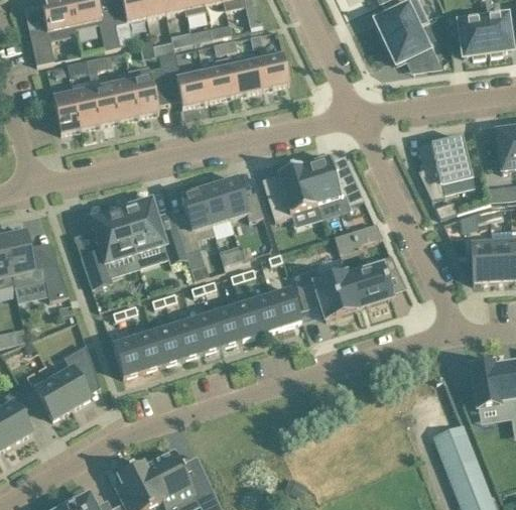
[(77,35),(68,0),(58,0),(40,4),(45,26),(28,29),(36,65),(54,61),(49,41),(77,35)]
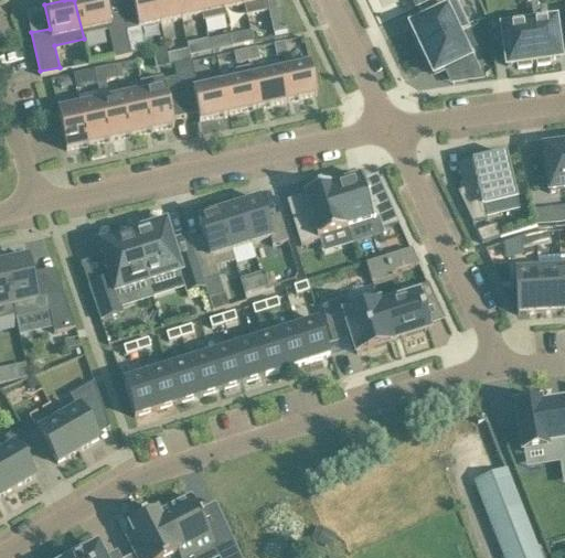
[(74,0),(84,39),(83,32),(108,27),(115,55),(131,51),(126,28),(123,13),(121,14),(109,17),(106,0),(74,0)]
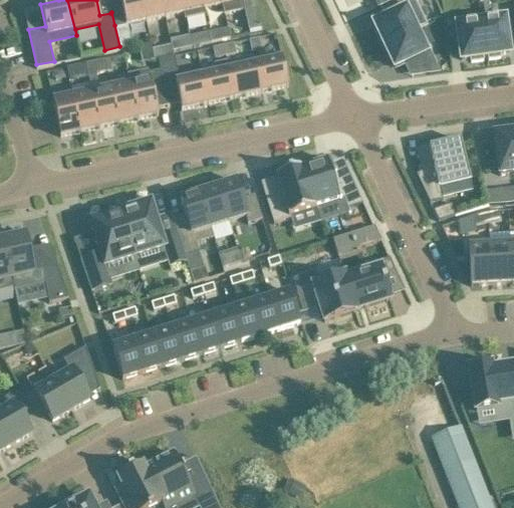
[(108,1),(110,13),(111,12),(114,25),(146,18),(141,0),(112,0),(108,1)]
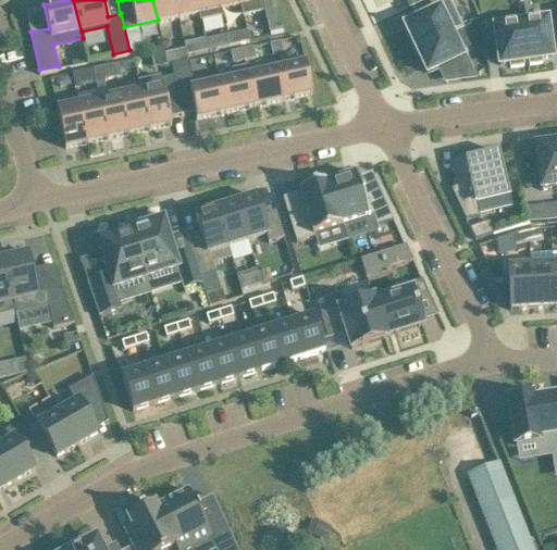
[(178,14),(175,0),(152,0),(158,20),(178,14)]
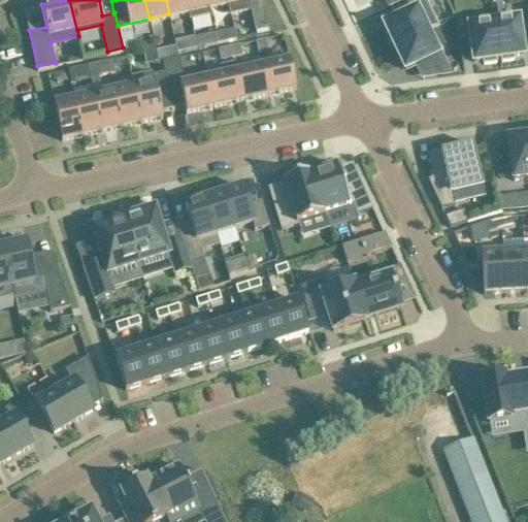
[(166,0),(169,13),(189,9),(187,0),(166,0)]
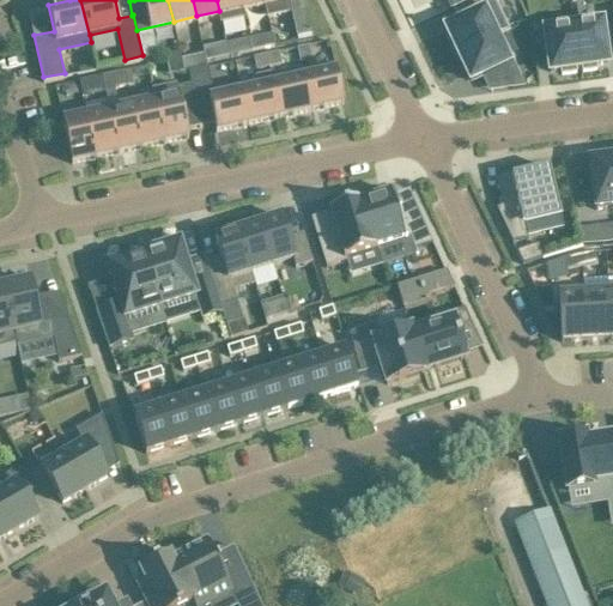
[(244,13),(243,6),(242,0),(217,0),(219,11),(222,18),(244,13)]
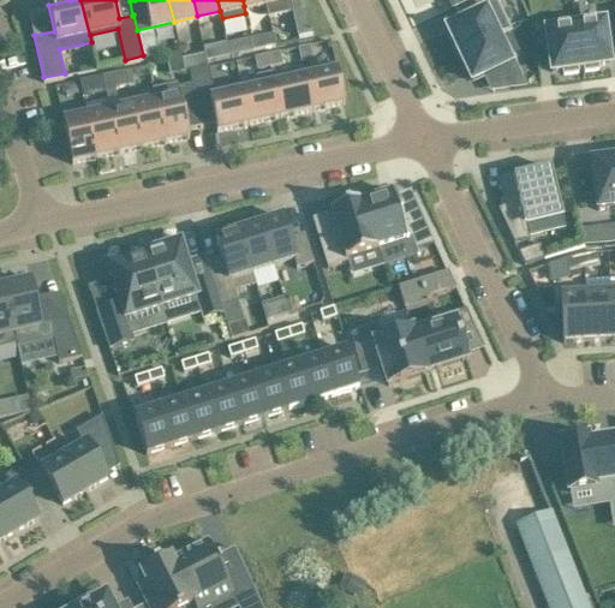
[(306,4),(305,0),(267,0),(267,1),(269,12),(293,7),(306,4)]
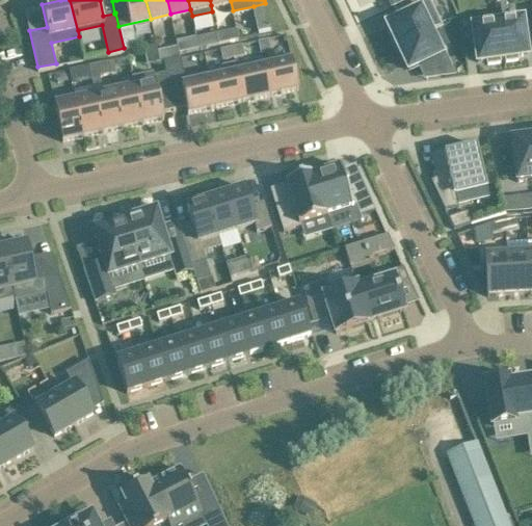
[(387,21),(398,44),(429,28),(430,29),(441,24),(429,0),(402,0),(394,4),(399,15),(387,21)]
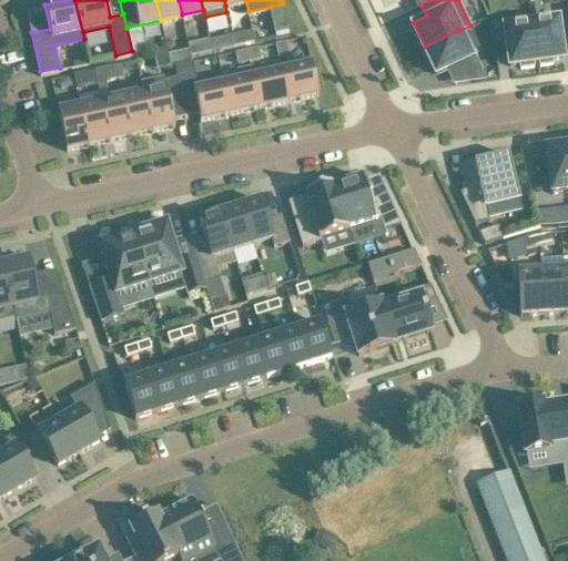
[(536,59),(539,58),(540,62),(554,60),(554,57),(563,54),(557,17),(531,21),(536,59)]
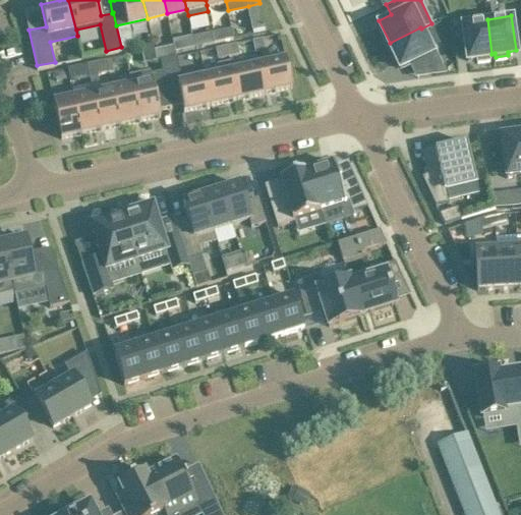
[(476,56),(477,60),(489,58),(489,54),(491,54),(487,19),(463,22),(468,57),(476,56)]
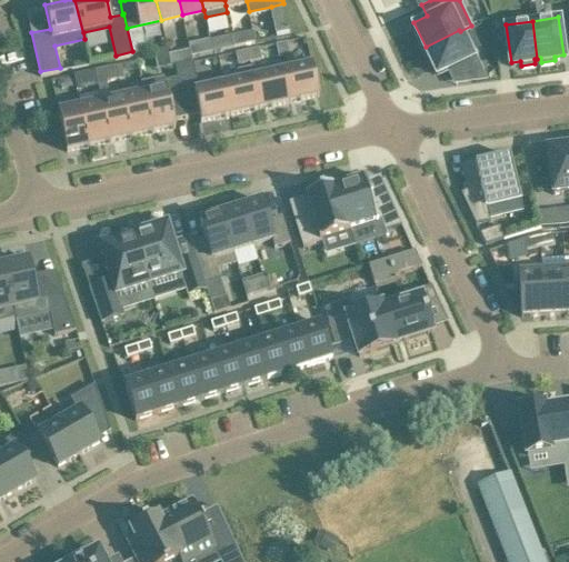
[(233,42),(255,38),(252,27),(231,31),(233,42)]
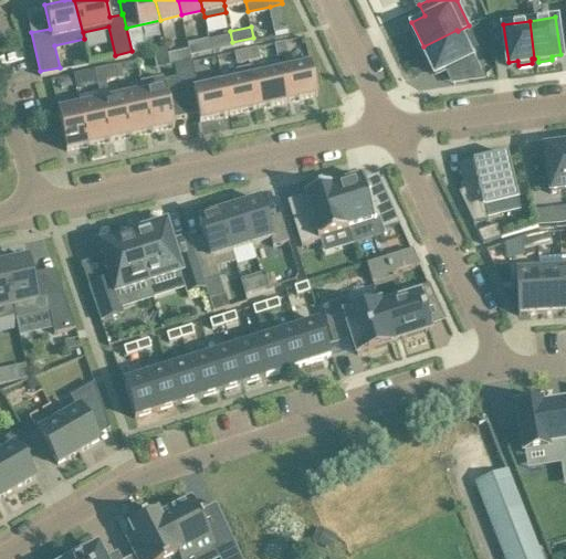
[(422,46),(433,71),(468,54),(457,30),(422,46)]
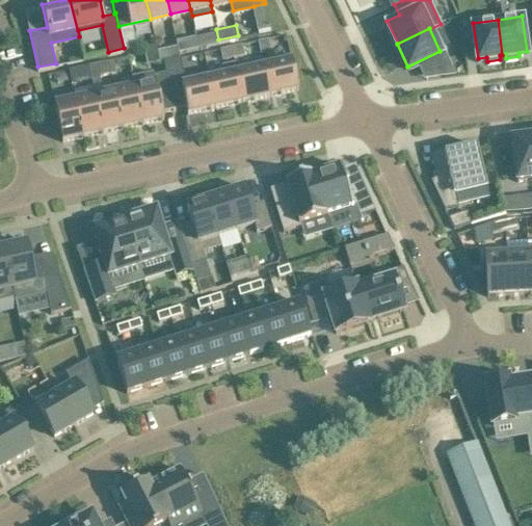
[(204,32),(206,43),(218,40),(216,29),(204,32)]
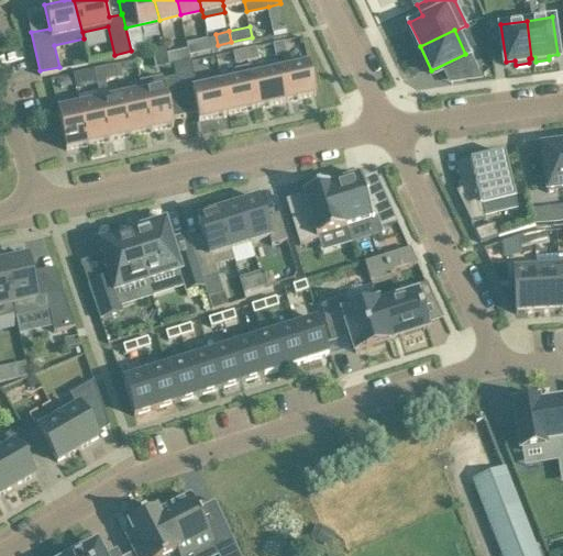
[(188,52),(210,47),(207,35),(186,40),(187,45),(188,52)]
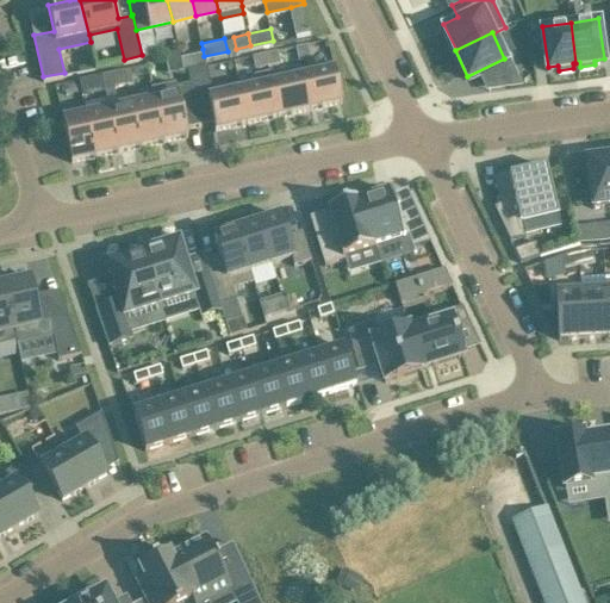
[(310,54),(307,41),(296,43),(298,56),(310,54)]
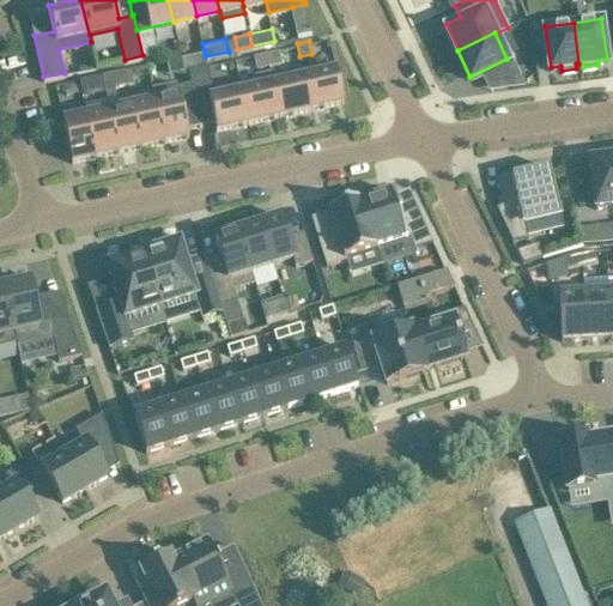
[(266,49),(268,61),(280,59),(278,47),(266,49)]
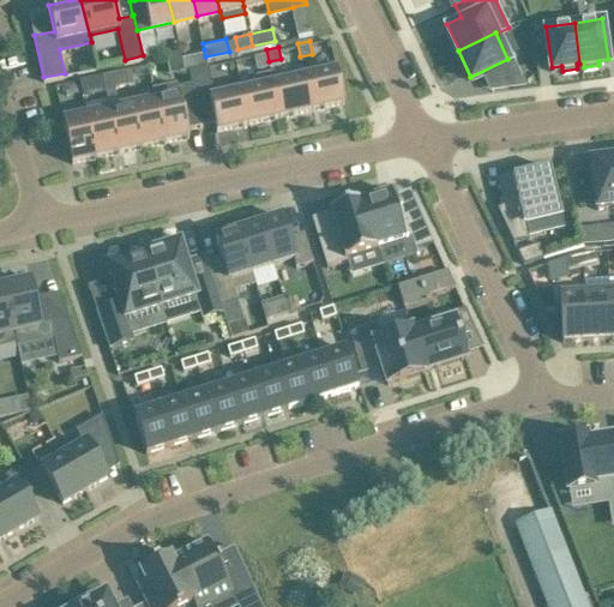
[(185,68),(208,64),(205,56),(204,49),(181,54),(185,68)]
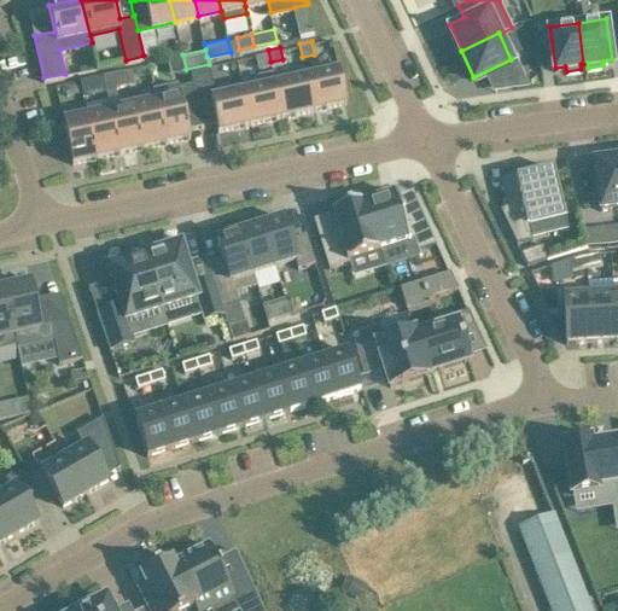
[(270,62),(268,50),(256,52),(258,64),(270,62)]
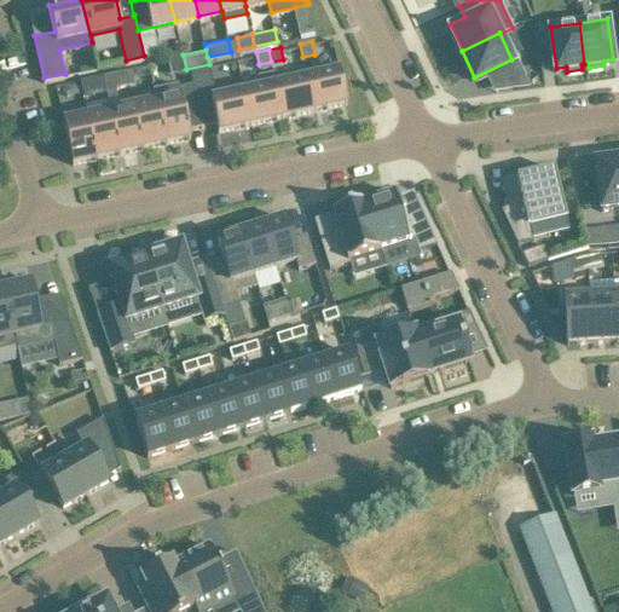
[(519,61),(508,67),(516,85),(530,84),(519,61)]
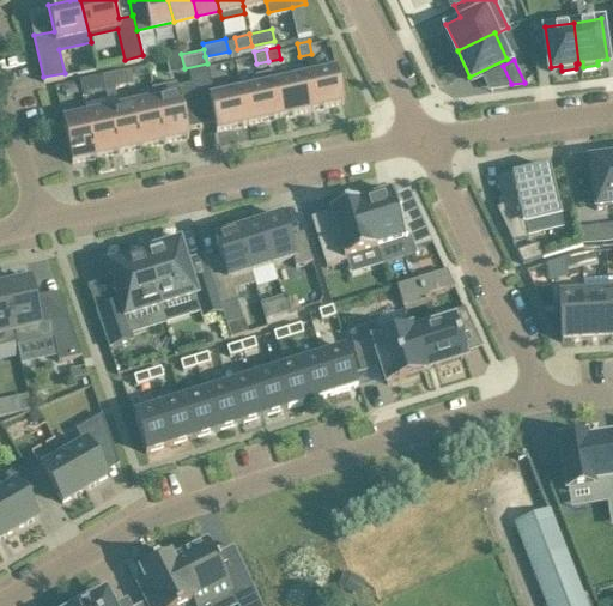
[(299,64),(309,107),(344,100),(335,61),(304,68),(303,64),(299,64)]
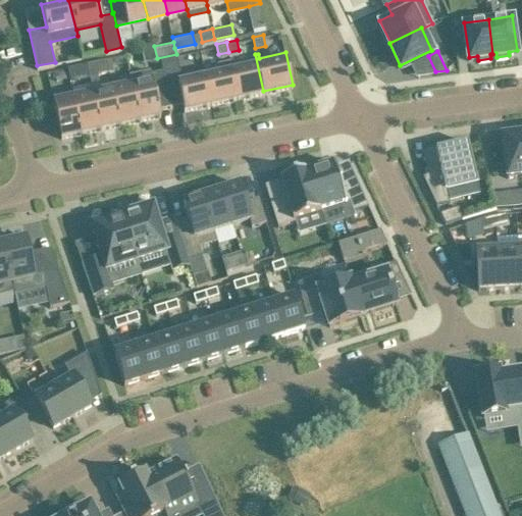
[(229,58),(238,96),(263,91),(255,54),(231,60),(230,58),(229,58)]
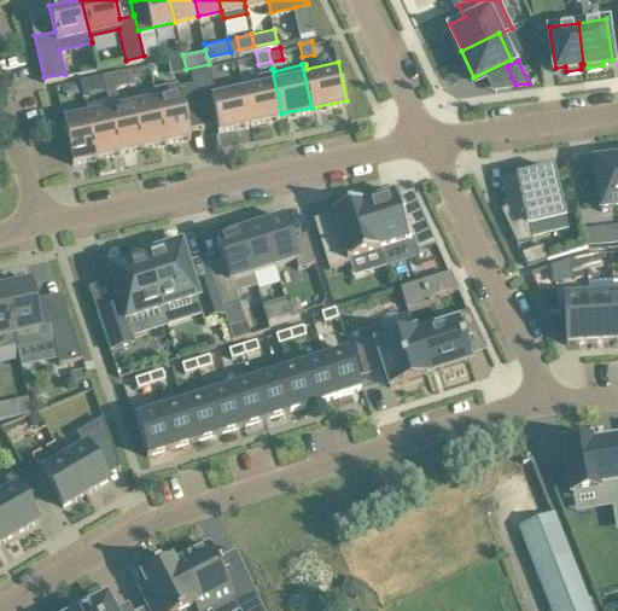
[(126,68),(103,73),(106,86),(129,81),(126,68)]
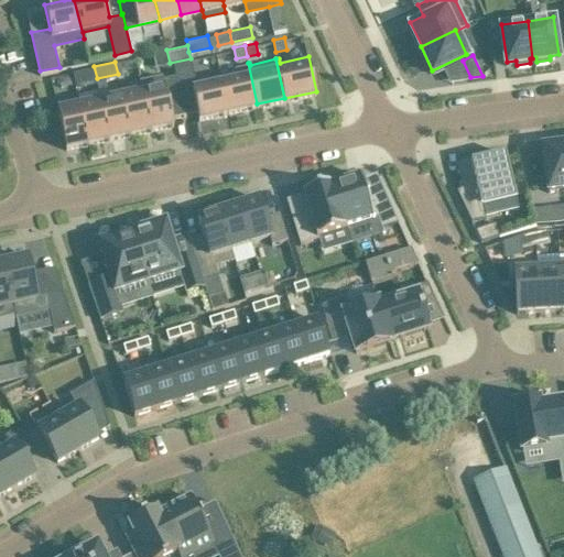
[(221,74),(220,74),(228,110),(257,104),(248,63),(235,65),(236,72),(221,75),(221,74)]
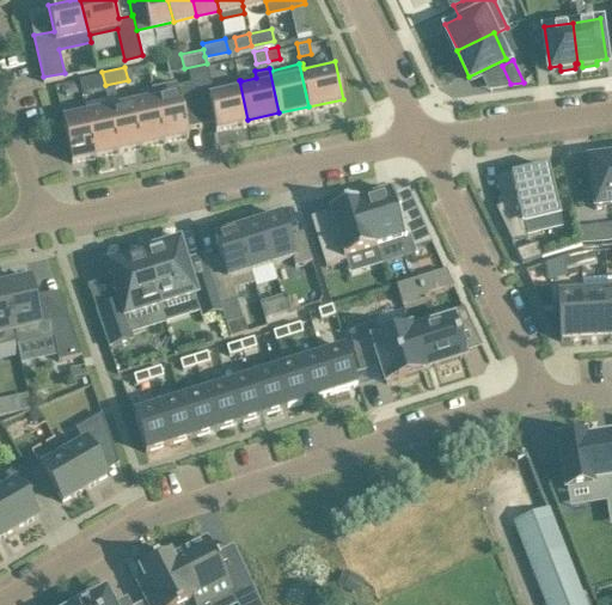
[(102,72),(79,77),(81,89),(83,93),(105,89),(105,85),(102,72)]
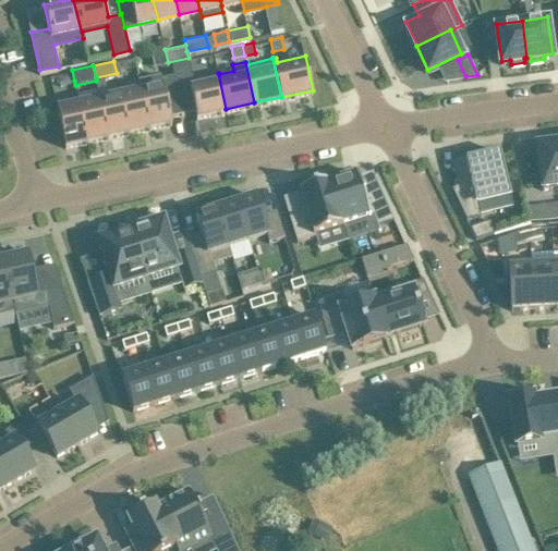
[(192,69),(174,72),(183,111),(195,108),(197,115),(226,109),(218,73),(194,78),(192,69)]
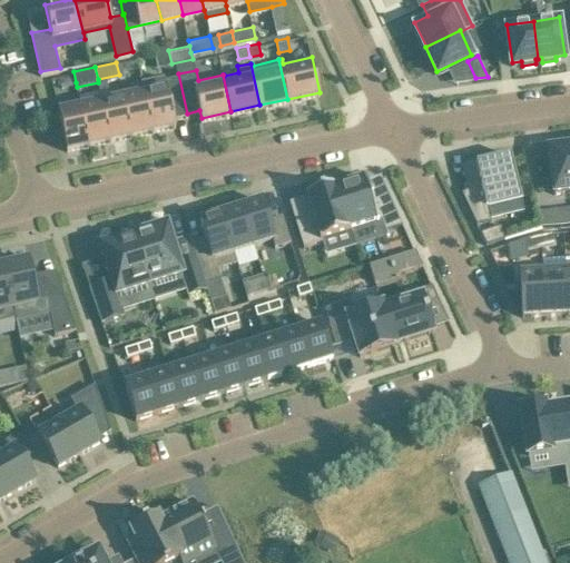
[(76,82),(74,71),(59,75),(61,86),(76,82)]
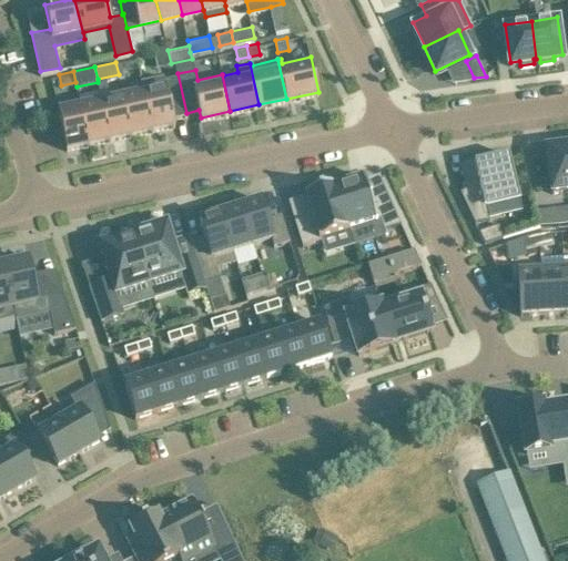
[(186,113),(178,73),(164,77),(163,73),(142,78),(153,128),(174,123),(173,115),(186,113)]
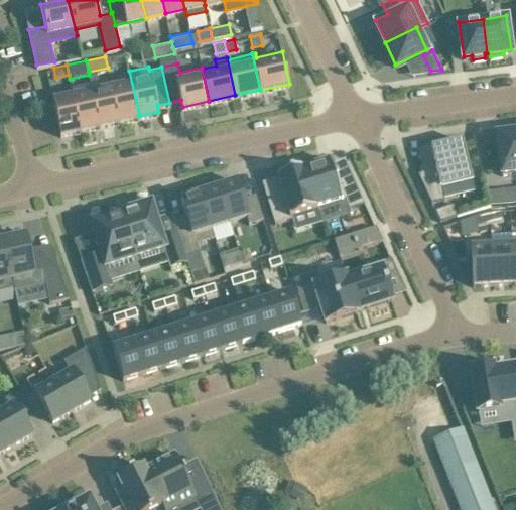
[(139,116),(129,71),(128,71),(130,81),(112,85),(119,121),(139,116)]
